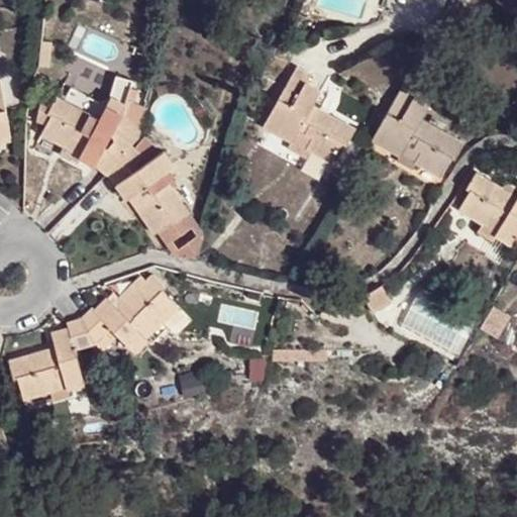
[(357,129),(329,112),(321,107),(315,104),(322,90),(307,82),(312,73),(300,66),(265,126),(293,142),(289,146),(308,159),(313,149),(334,163),(344,142),(348,145),(357,129)]
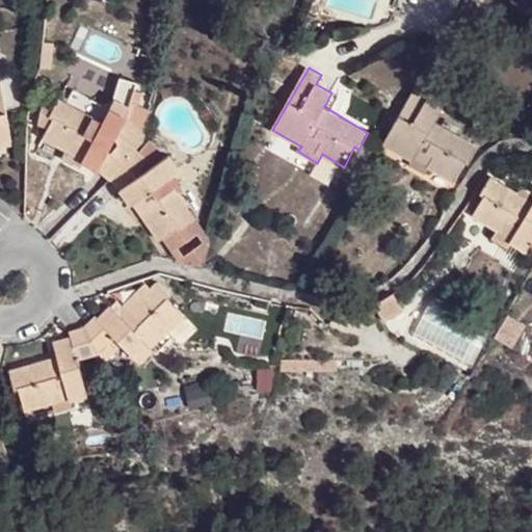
[(54,117),(44,138),(68,149),(62,159),(80,167),(83,161),(98,168),(109,179),(137,149),(147,138),(148,132),(129,116),(139,82),(122,77),(111,108),(104,123),(59,100),(50,116),(54,117)]
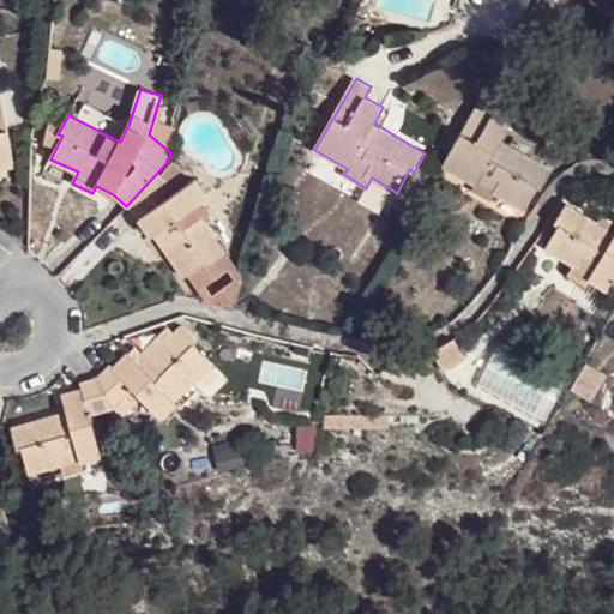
[(0,167),(14,164),(1,91),(0,91),(0,167)]
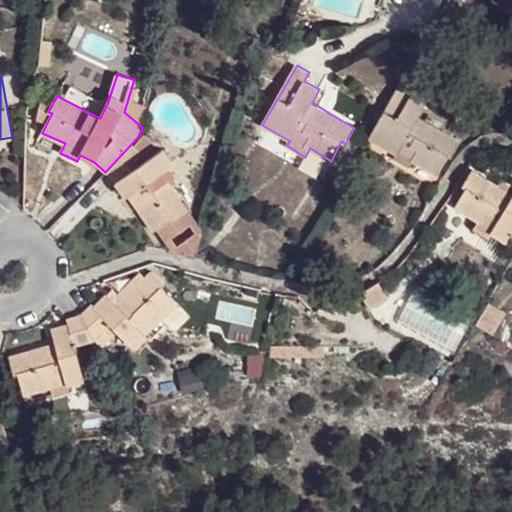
[(418,85),(405,77),(370,137),(398,153),(400,150),(409,133),(416,137),(412,144),(418,148),(413,158),(438,173),(449,154),(452,155),(460,142),(419,117),(427,104),(412,95),(418,85)]
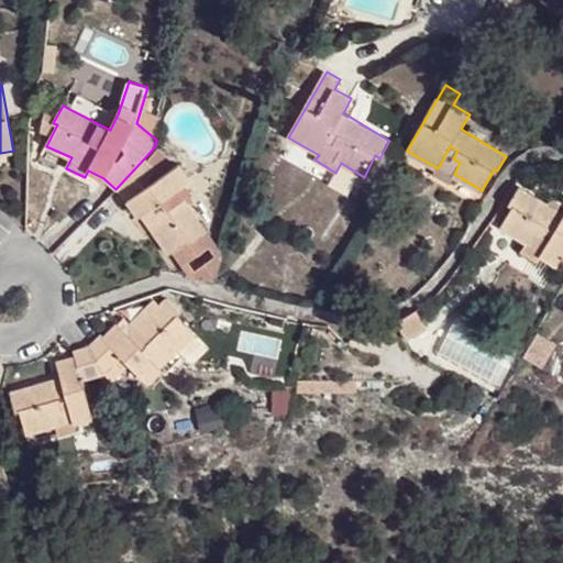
[(350,117),(359,122),(362,117),(353,111),(350,117)]
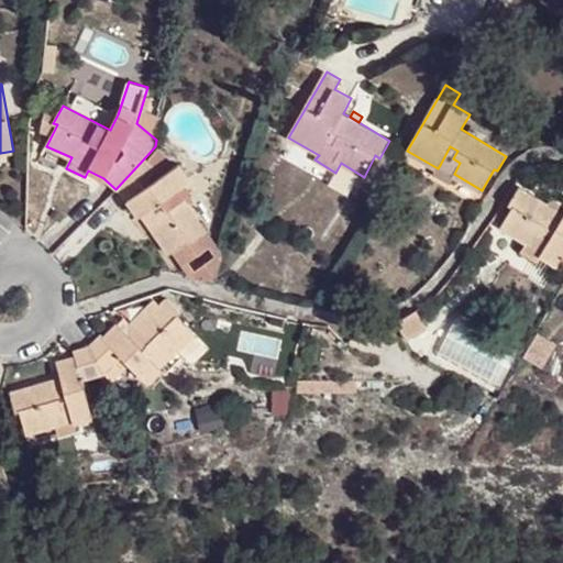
[(440,165),(454,174),(460,163),(453,158),(457,151),(450,146),(440,165)]
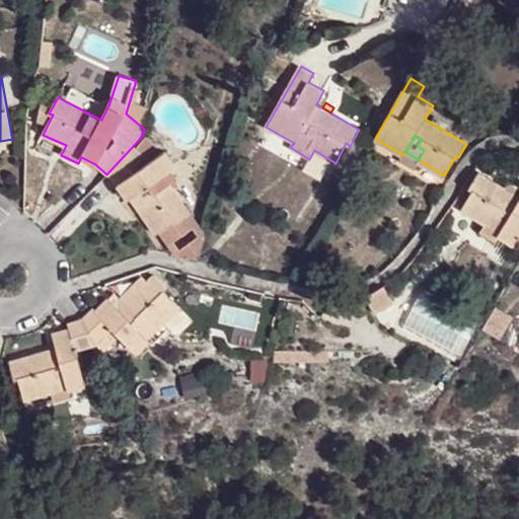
[(134,145),(106,174),(110,178),(118,187),(127,199),(130,197),(148,184),(152,190),(144,195),(149,203),(138,210),(156,235),(162,231),(170,243),(199,224),(165,176),(178,167),(167,150),(148,163),(143,159),(146,156),(134,145)]
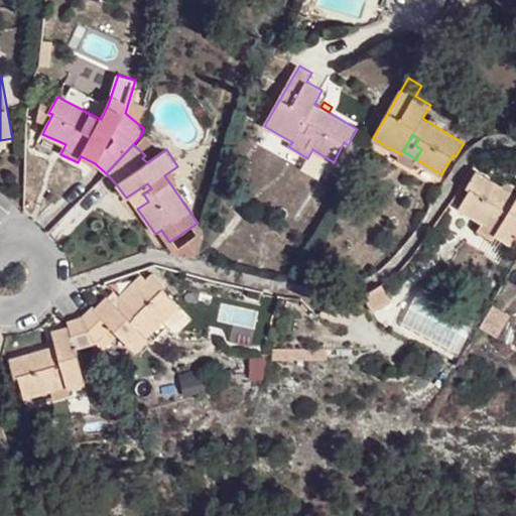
[(494,232),(515,244),(515,197),(515,198),(475,173),(466,187),(471,189),(459,209),(481,222),(477,230),(491,239),(494,232)]
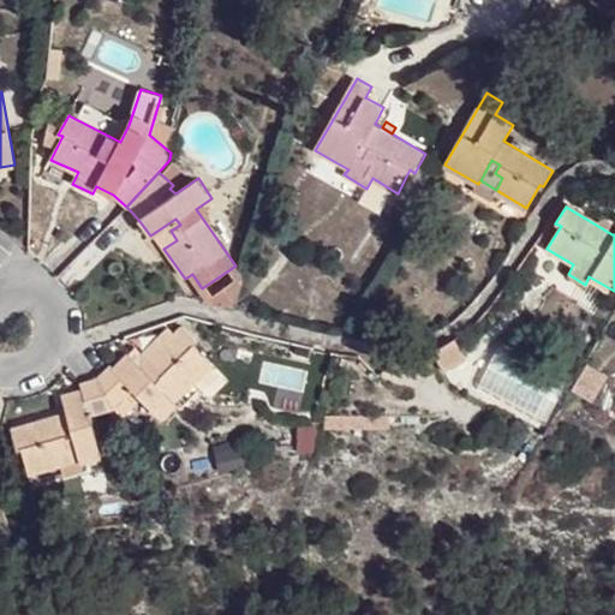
[(154,233),(163,249),(177,240),(171,231),(180,225),(175,219),(154,233)]
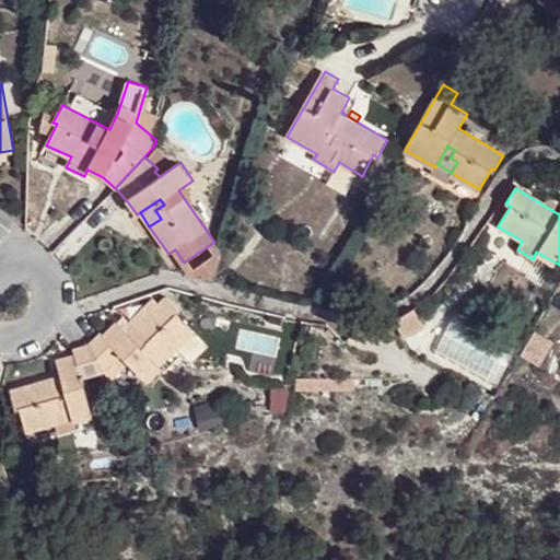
[(194,277),(216,282),(223,255),(214,242),(184,263),(194,277)]
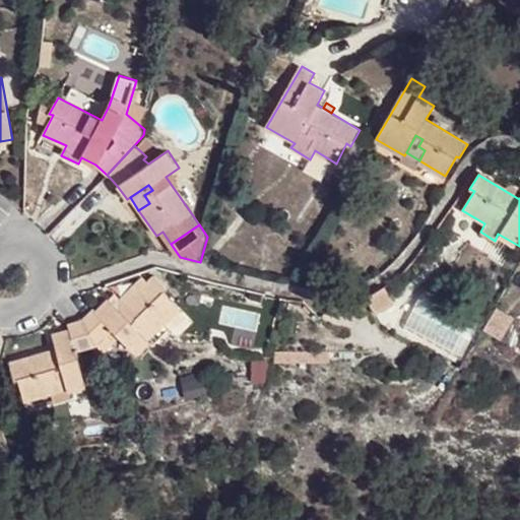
[(94,308),(84,319),(98,344),(103,352),(104,353),(120,337),(136,352),(149,340),(146,338),(130,321),(135,316),(142,324),(149,317),(158,327),(179,307),(165,291),(168,288),(154,276),(119,309),(110,300),(96,311),(94,308)]
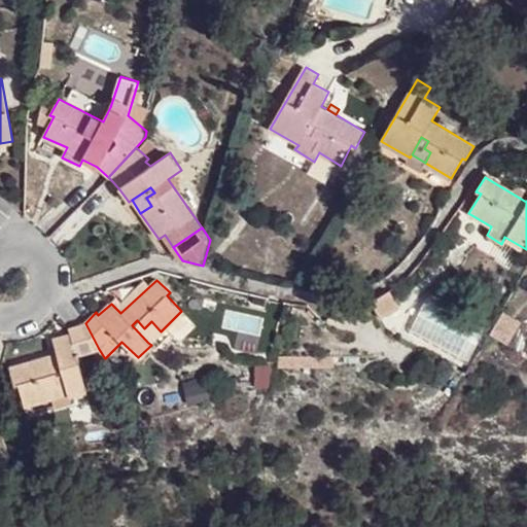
[(398,304),(390,287),(377,295),(370,297),(377,314),(398,304)]
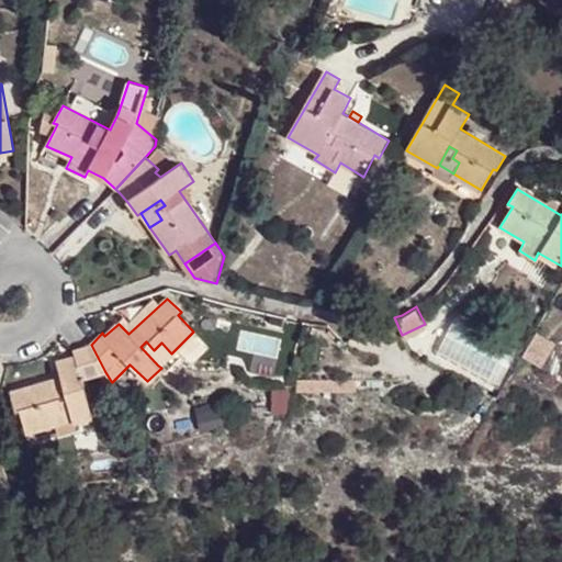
[(553,340),(537,330),(523,353),(539,363),(553,340)]
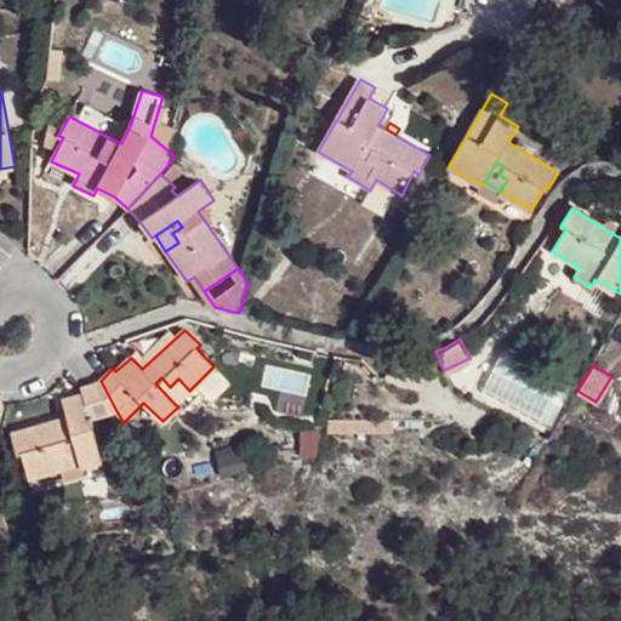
[(175,404),(189,391),(178,379),(170,387),(161,377),(155,383),(175,404)]
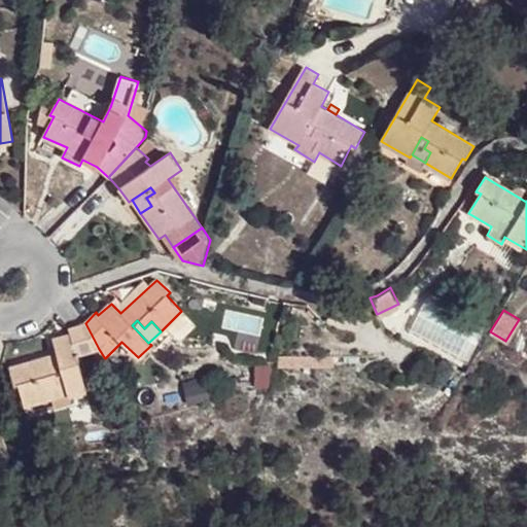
[(85,323),(70,328),(71,334),(55,339),(59,354),(11,366),(16,385),(20,384),(26,405),(55,396),(51,383),(58,381),(57,374),(64,371),(69,391),(70,394),(88,390),(78,355),(99,349),(85,323)]
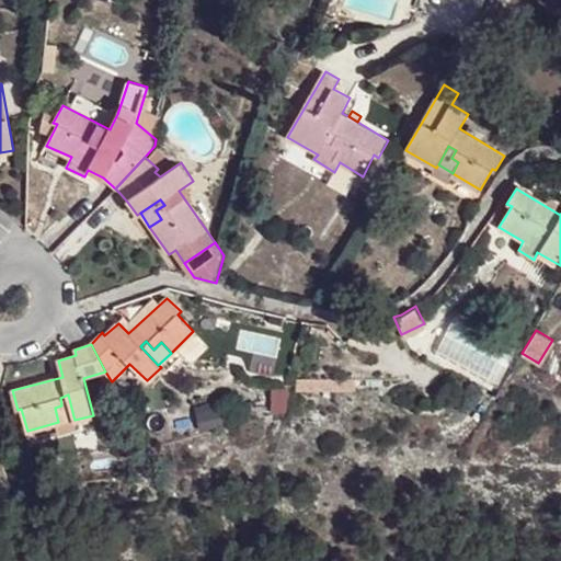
[(55,408),(58,422),(73,416),(68,395),(60,398),(61,405),(55,408)]
